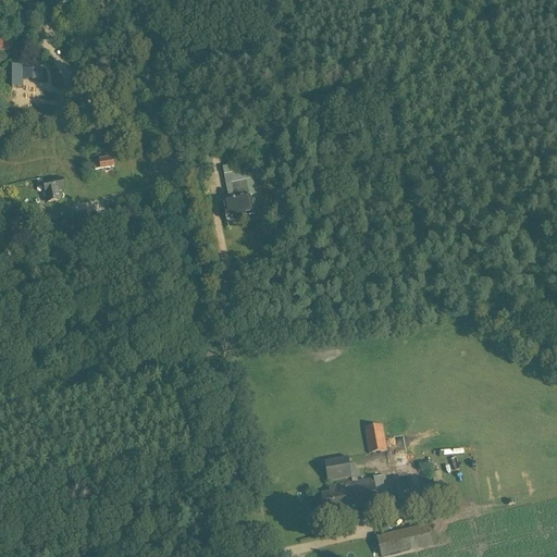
[(47,28),(38,33),(45,49),(53,45),(47,28)]
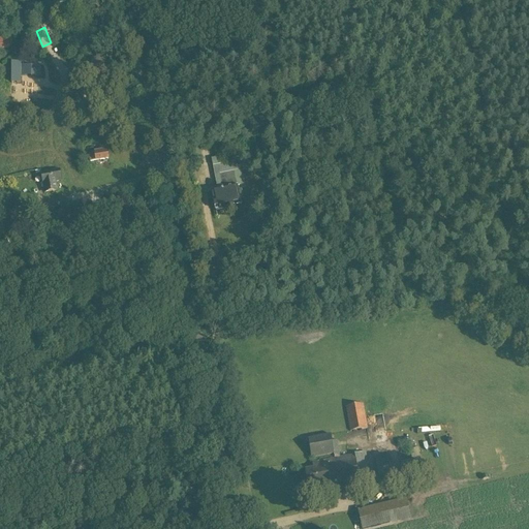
[(0,50),(12,48),(10,34),(0,35),(0,50)]
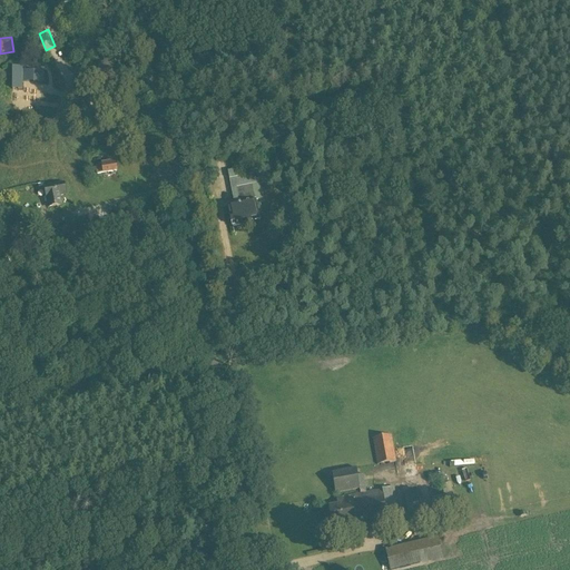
[(98,60),(102,82),(111,80),(108,59),(98,60)]
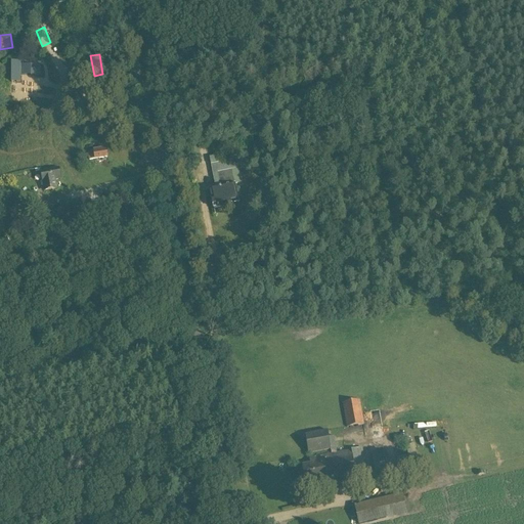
[(30,71),(31,76),(41,76),(41,66),(22,66),(22,62),(11,62),(11,83),(22,83),(22,76),(22,71),(30,71)]
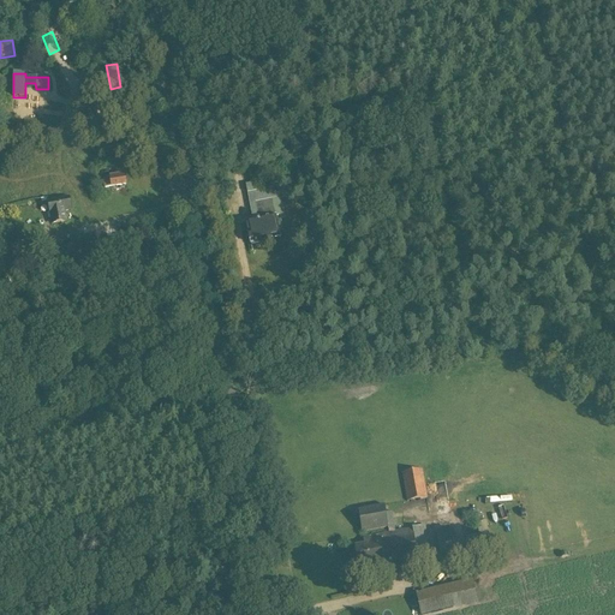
[(121,175),(103,178),(105,187),(125,184),(125,178),(121,178),(121,175)]
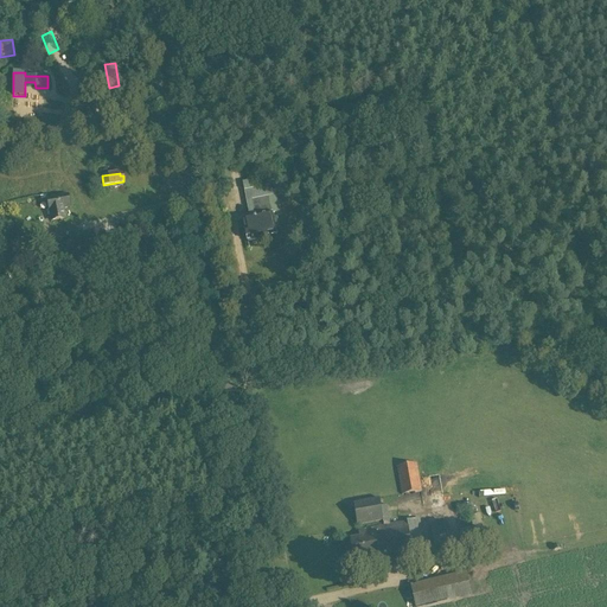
[(251,217),(243,219),(243,221),(248,241),(275,235),(272,213),(279,212),(274,186),(246,191),(248,202),(251,217)]
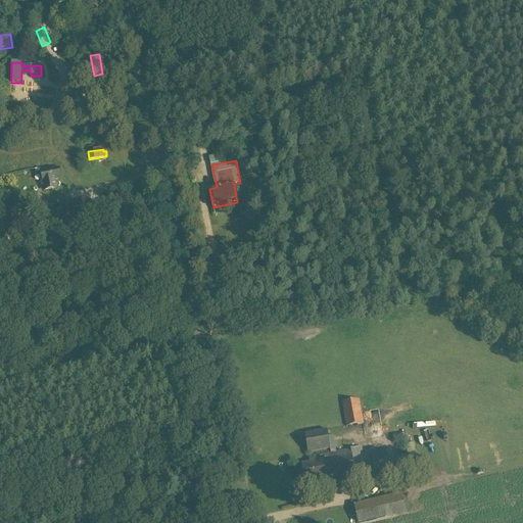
[(47,172),(41,173),(44,191),(56,188),(54,180),(60,178),(58,169),(49,171),(49,170),(46,171),(47,172)]
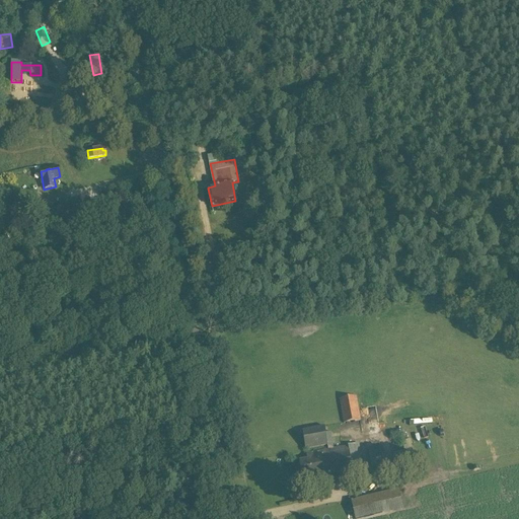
[(36,207),(36,205),(35,199),(20,202),(22,210),(36,207)]
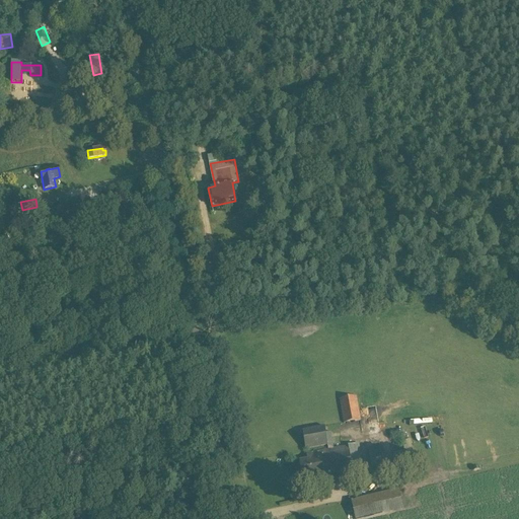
[(116,210),(119,230),(128,228),(124,209),(116,210)]
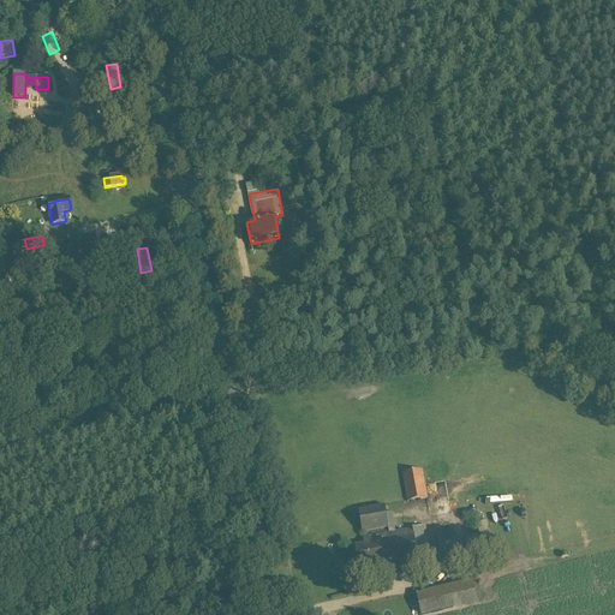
[(70,269),(71,278),(90,274),(89,266),(70,269)]
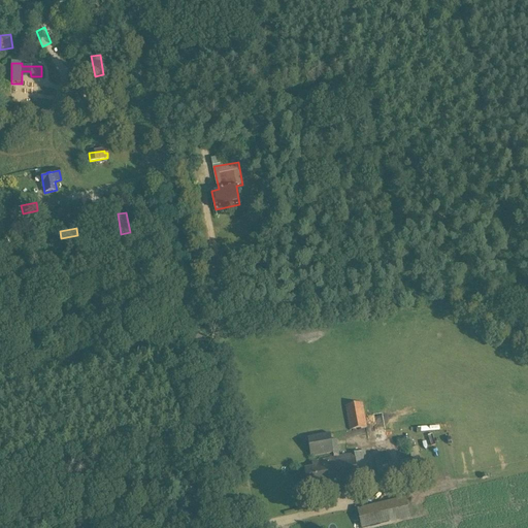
[(51,298),(47,307),(70,314),(72,304),(51,298)]
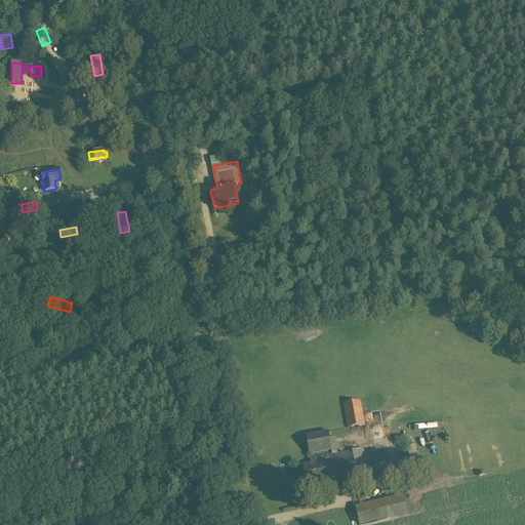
[(72,346),(69,335),(51,341),(54,352),(72,346)]
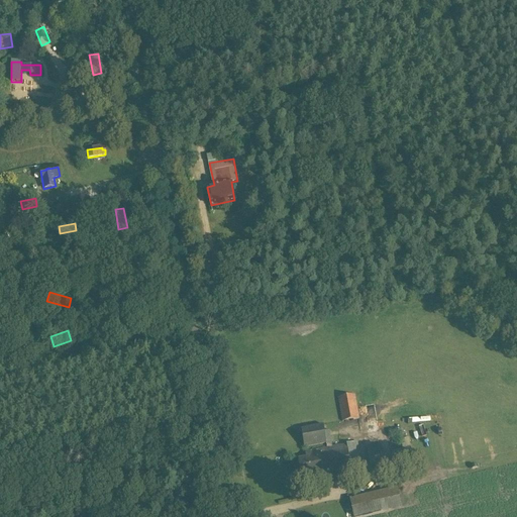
[(39,351),(36,342),(19,347),(23,357),(39,351)]
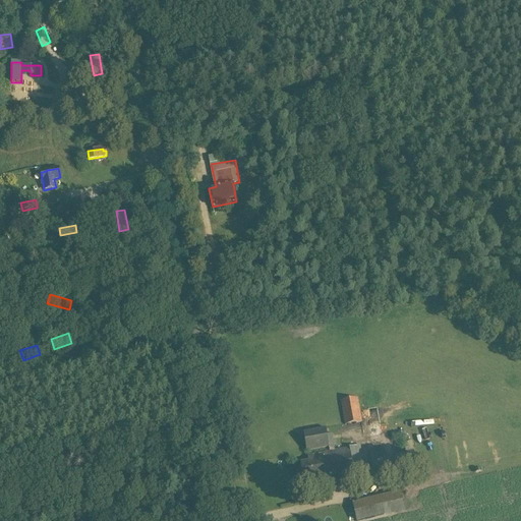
[(357,396),(341,399),(346,425),(361,422),(357,396)]
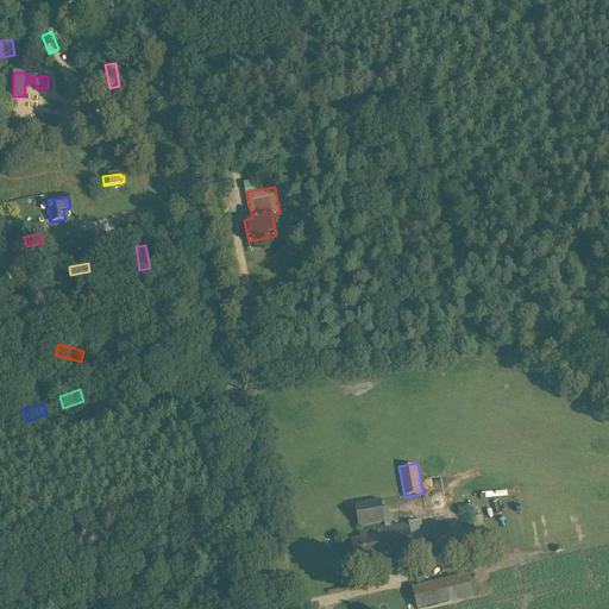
[(383,522),(384,527),(390,526),(387,507),(381,508),(380,501),(353,506),(357,527),(383,522)]
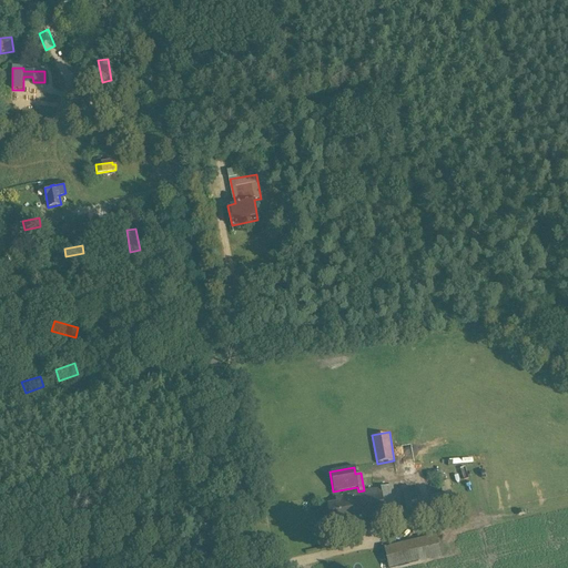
[(445,505),(454,503),(452,490),(444,493),(442,480),(429,482),(433,507),(445,505)]
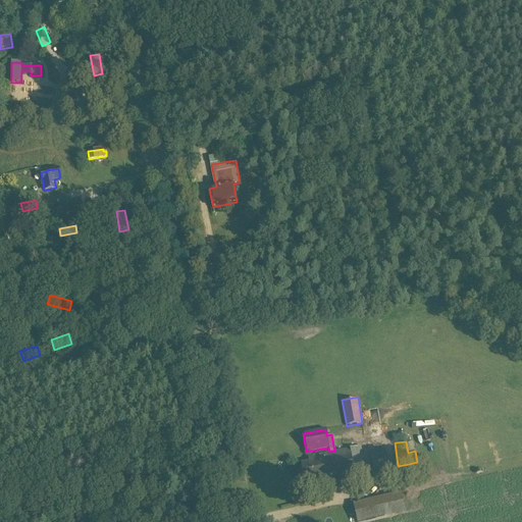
[(350,448),(354,473),(364,471),(360,446),(350,448)]
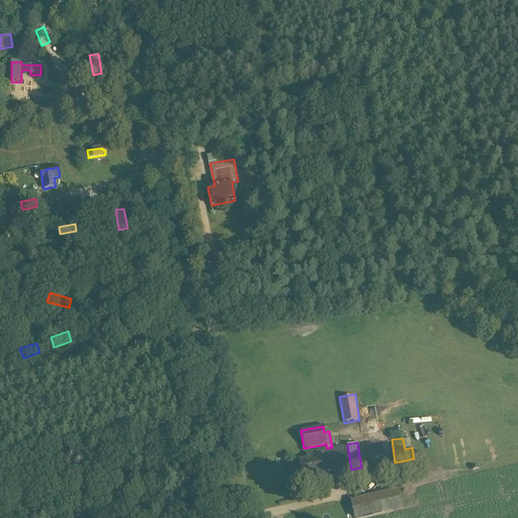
[(347,444),(332,447),(327,448),(305,452),(306,458),(297,460),(301,480),(332,473),(333,480),(341,478),(340,471),(351,469),(347,444)]
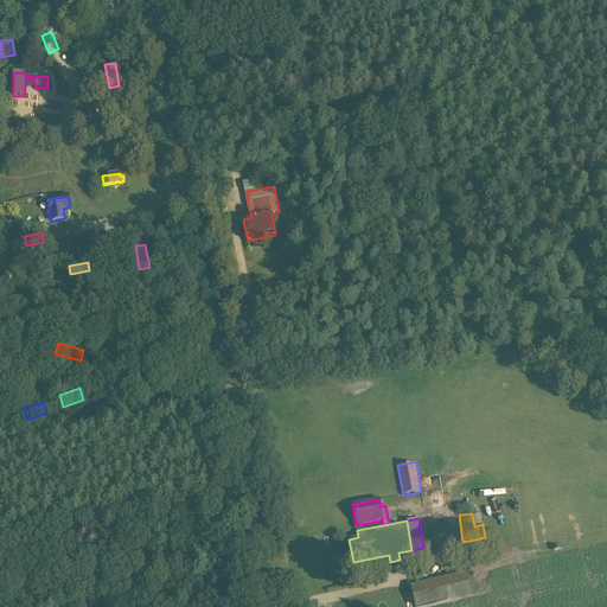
[(432,531),(435,547),(449,544),(447,529),(432,531)]
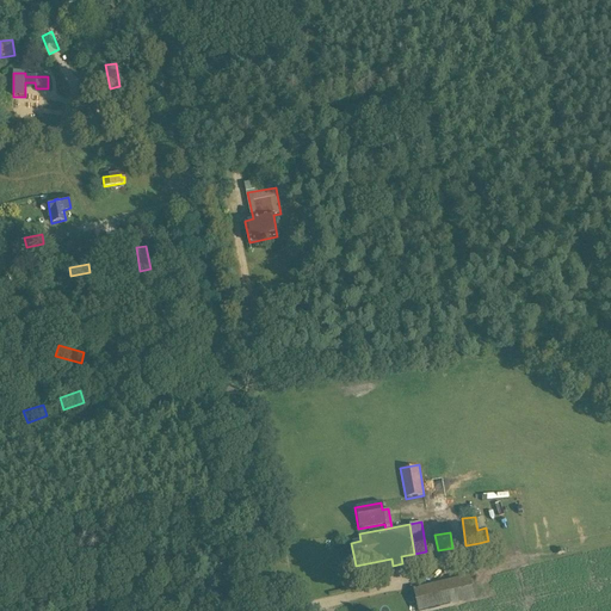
[(469,576),(413,590),(418,610),(426,610),(475,599),(469,576)]
